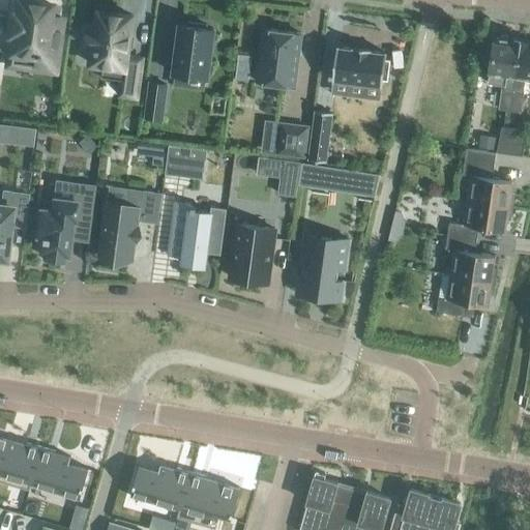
[(15,0),(13,13),(9,12),(6,34),(10,35),(7,57),(34,61),(33,68),(54,71),(61,18),(59,17),(58,21),(48,20),(50,3),(24,0),(15,0)]
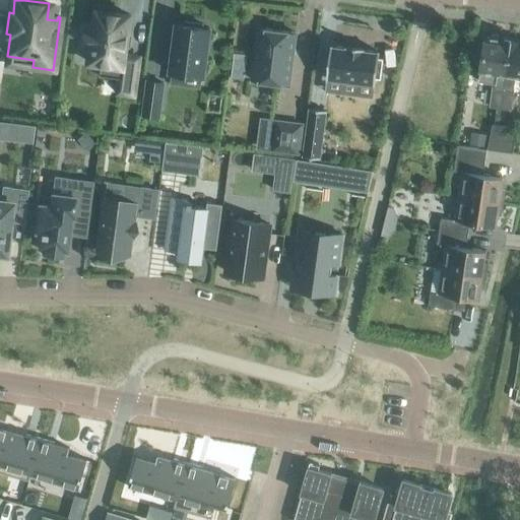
[(80,47),(90,48),(88,62),(101,64),(99,76),(120,78),(118,92),(133,94),(138,58),(124,56),(130,14),(116,12),(116,8),(101,6),(100,11),(95,10),(93,24),(83,22),(80,47)]
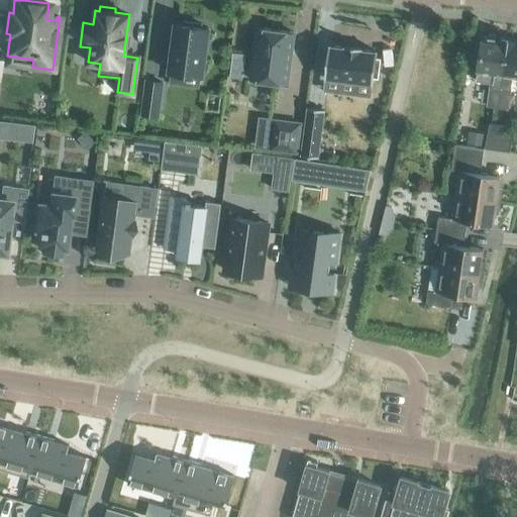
[(183,20),(182,24),(176,23),(170,70),(170,72),(171,72),(201,76),(208,27),(202,27),(202,23),(183,20)]
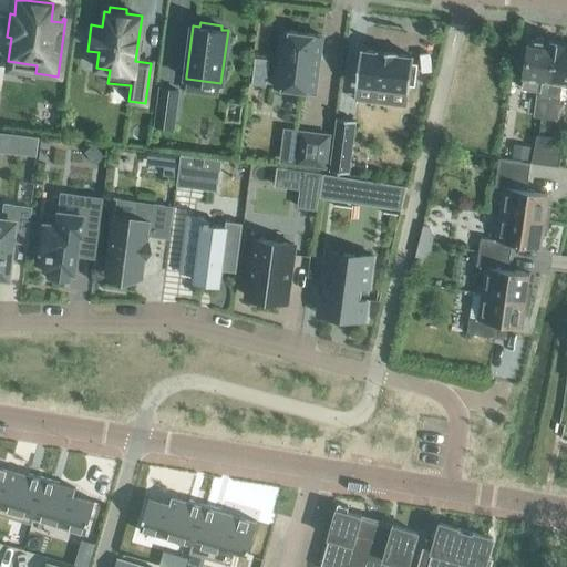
[(322,35),(282,30),(275,88),(315,93),(322,35)]
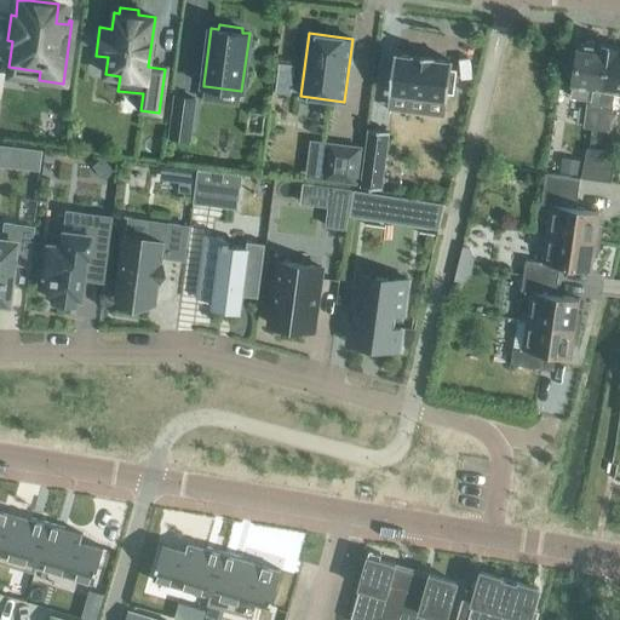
[(601,105),(603,90),(610,44),(607,44),(606,47),(600,46),(600,42),(586,40),(584,44),(579,44),(572,96),(591,98),(591,103),(601,105)]
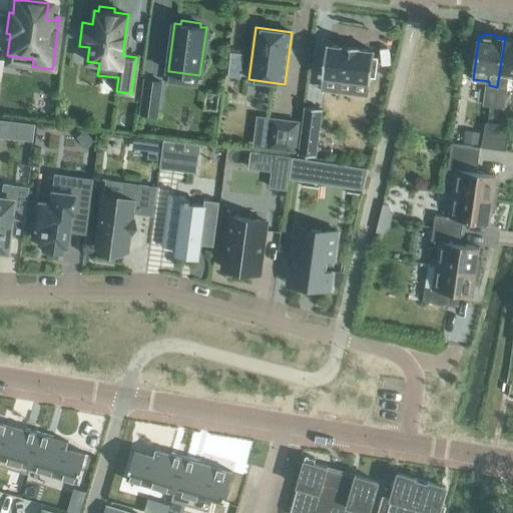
[(508,37),(505,36),(499,74),(497,87),(505,88),(507,76),(512,76),(512,39),(512,41),(507,40),(508,37)]
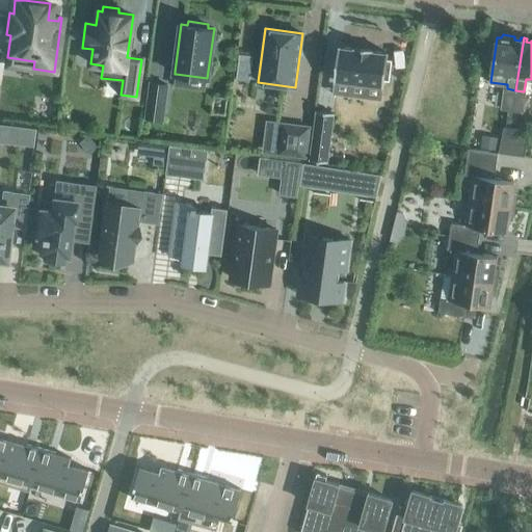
[(387,59),(388,53),(371,51),(372,48),(355,46),(354,49),(339,47),(334,79),(383,85),(384,79),(389,80),(391,60),(387,59)]
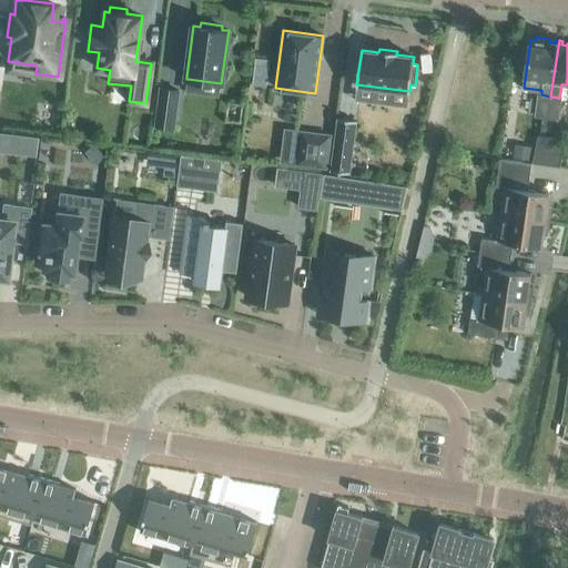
[(161,88),(156,125),(173,128),(178,90),(161,88)]
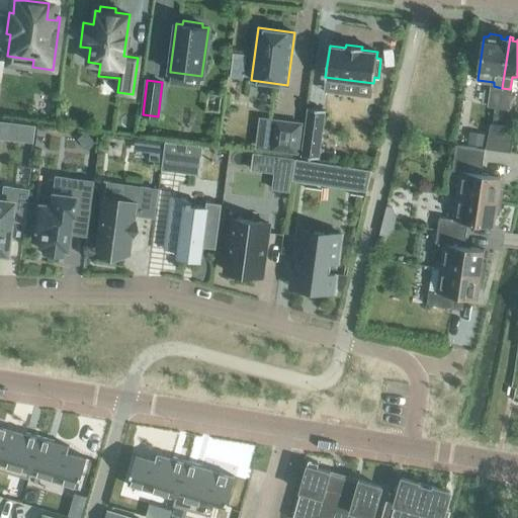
[(488,106),(498,107),(502,88),(491,86),(488,106)]
